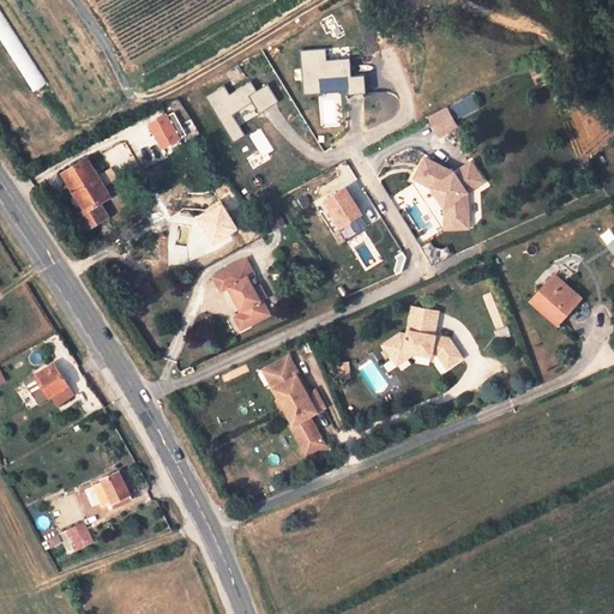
[(325,47),(300,48),(304,94),(320,91),(319,78),(330,78),(330,82),(347,80),(348,94),(365,92),(363,72),(350,73),(348,56),(325,58),(325,47)]
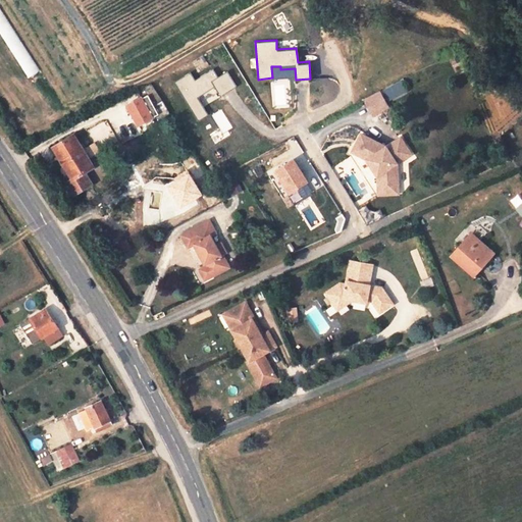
[(190,72),(175,82),(198,120),(208,114),(197,97),(215,86),(220,95),(236,86),(226,70),(217,76),(213,68),(195,80),(190,72)]
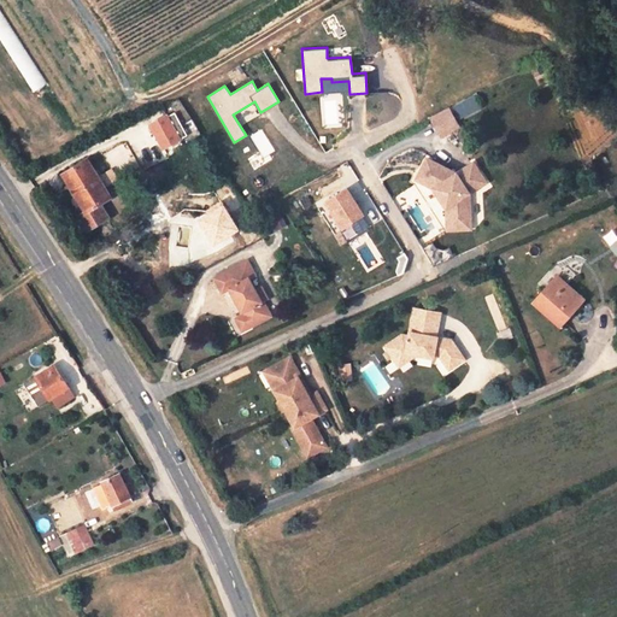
[(472,93),(454,104),(462,117),(481,106),(472,93)]
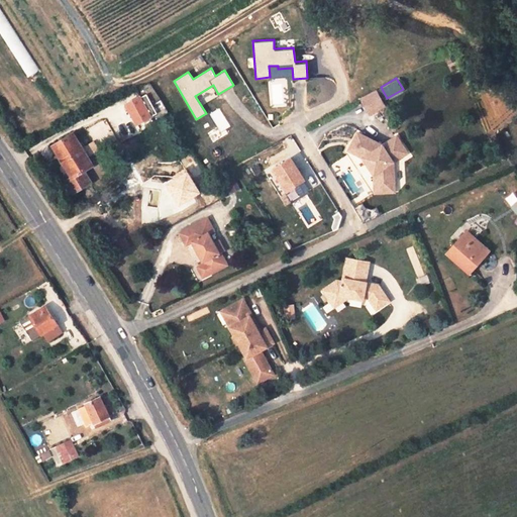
[(150,83),(138,89),(151,114),(164,108),(150,83)]
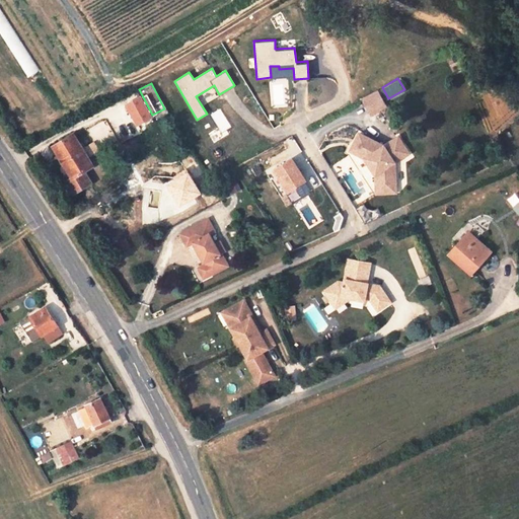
[(369,115),(386,106),(377,88),(360,96),(369,115)]
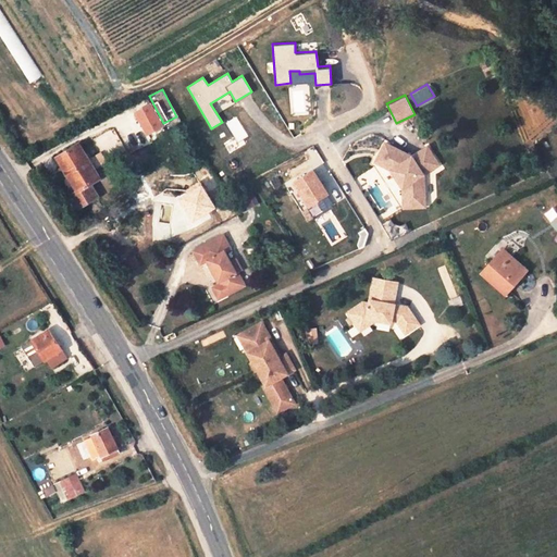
[(163,127),(151,104),(138,111),(150,134),(153,133),(163,127)]
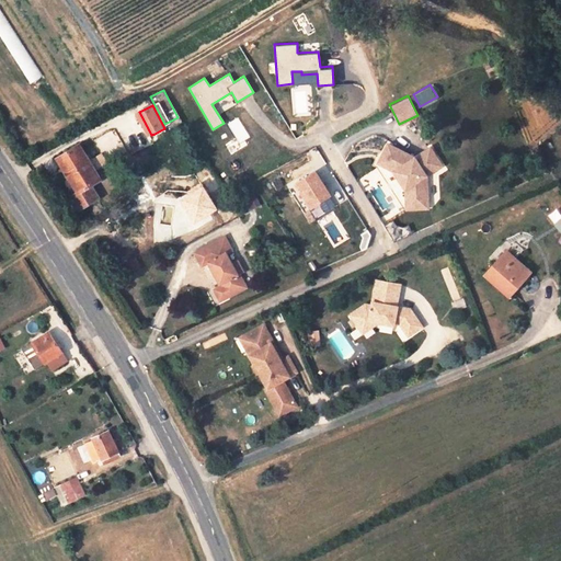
[(433,201),(421,179),(443,167),(430,144),(404,159),(396,144),(373,157),(407,216),(433,201)]
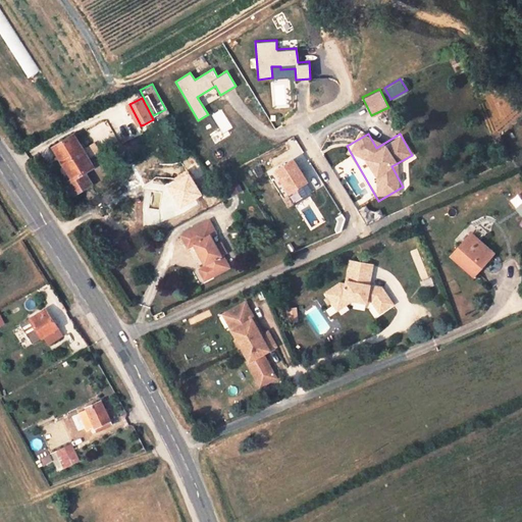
[(64,165),(72,179),(66,184),(73,196),(92,185),(85,172),(93,167),(89,160),(84,152),(73,135),(53,148),(64,165)]
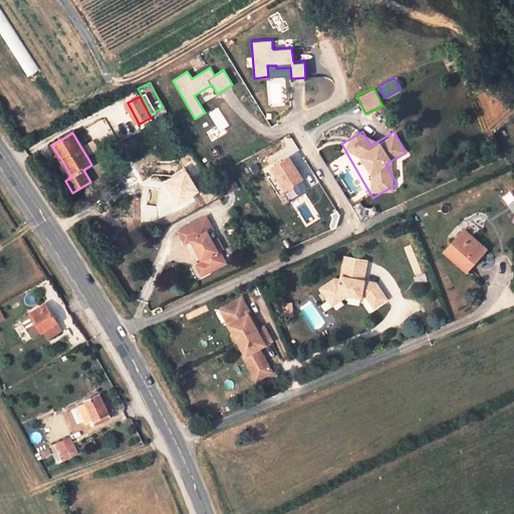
[(93,144),(82,150),(87,158),(97,153),(93,144)]
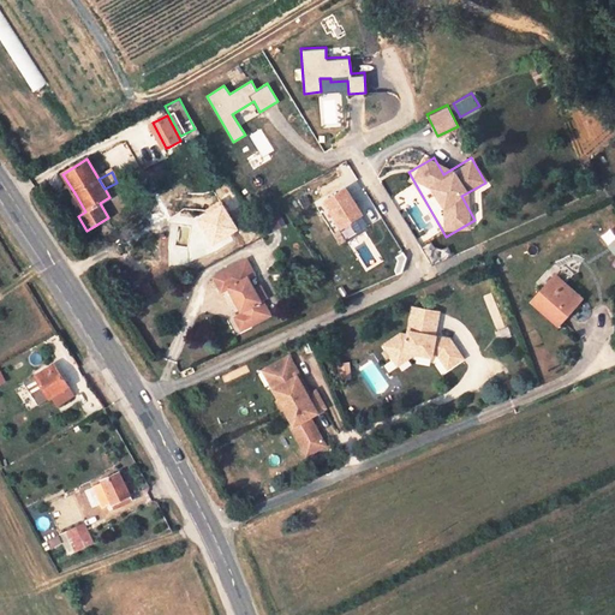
[(322,197),(338,227),(362,215),(347,184),(322,197)]
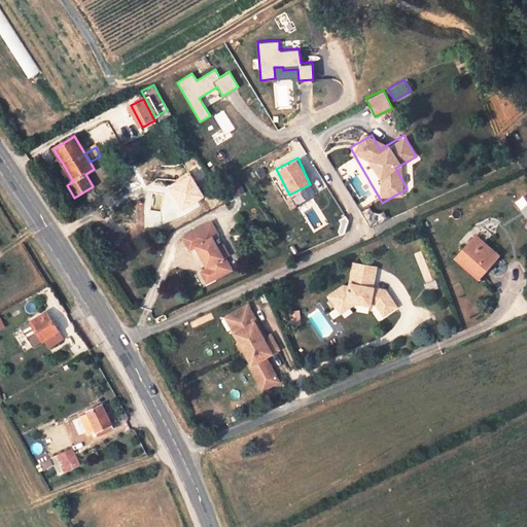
[(59,171),(67,185),(73,181),(65,167),(59,171)]
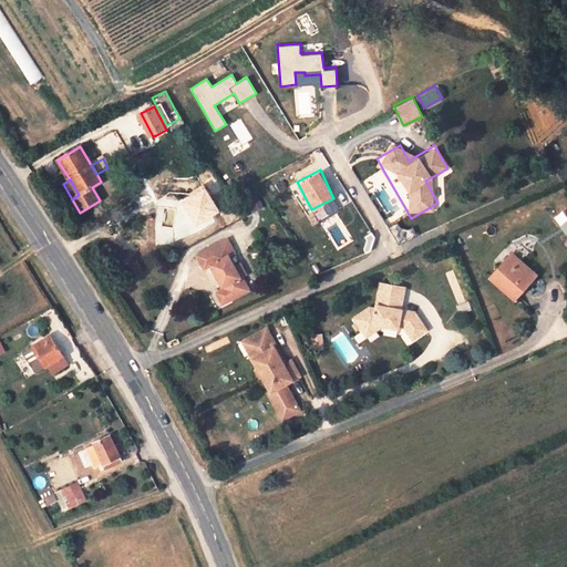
[(213,266),(224,289),(223,292),(226,299),(230,301),(250,291),(244,278),(247,277),(241,266),(236,268),(230,258),(236,255),(229,241),(205,253),(204,257),(207,265),(213,266)]
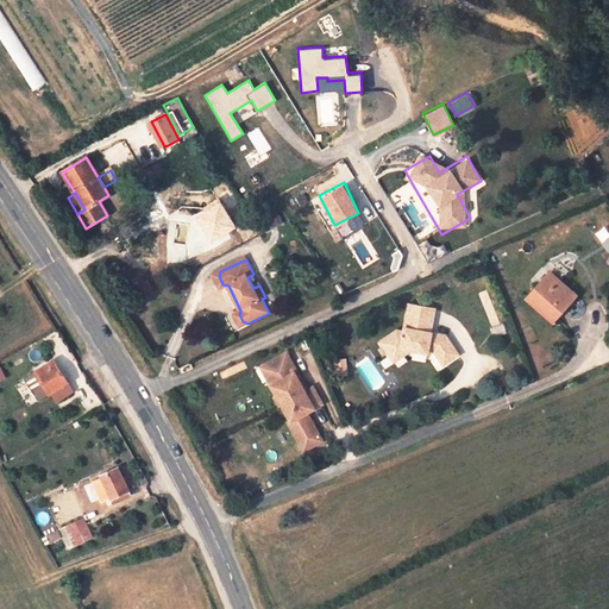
[(223,284),(219,276),(220,271),(213,275),(220,290),(228,286),(223,284)]
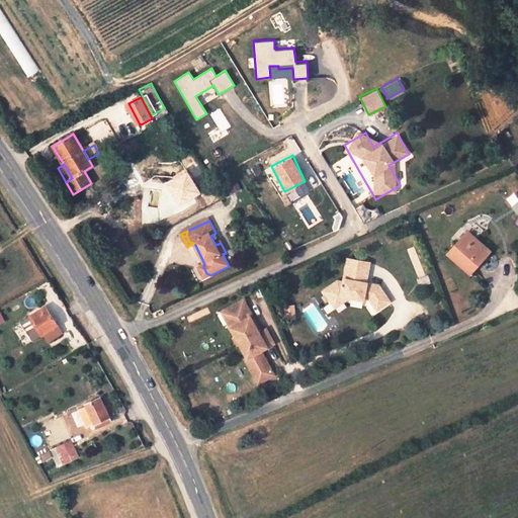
[(490,252),(468,233),(451,251),(473,271),(490,252)]
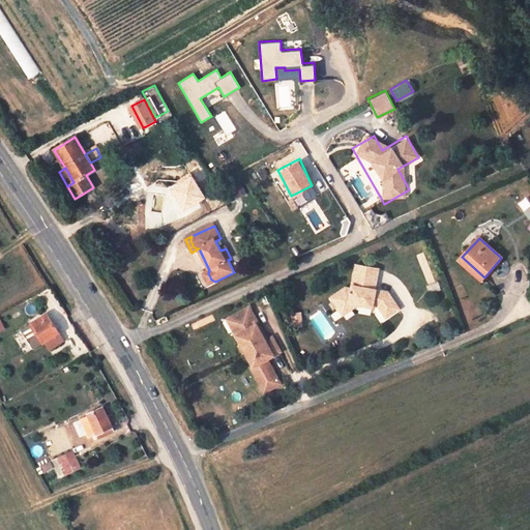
[(197,251),(192,253),(200,271),(205,269),(197,251)]
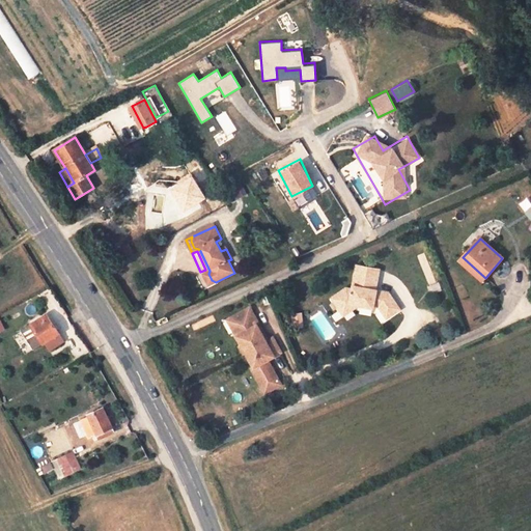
[(346,288),(331,299),(339,310),(350,304),(373,305),(373,303),(381,303),(388,314),(401,306),(388,286),(374,285),(375,264),(353,263),(352,288),(346,288)]
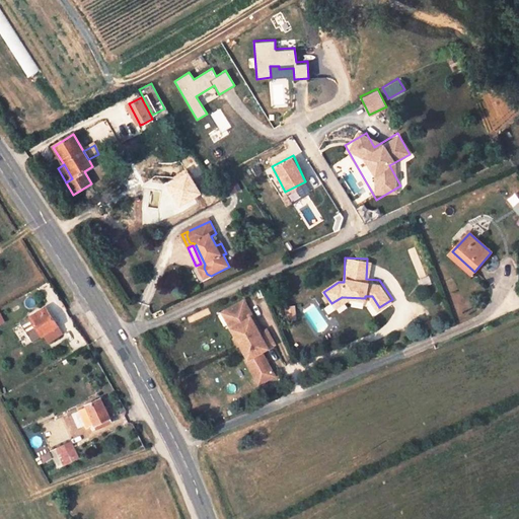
[(199,268),(204,279),(211,276),(207,274),(204,268),(205,265),(199,268)]
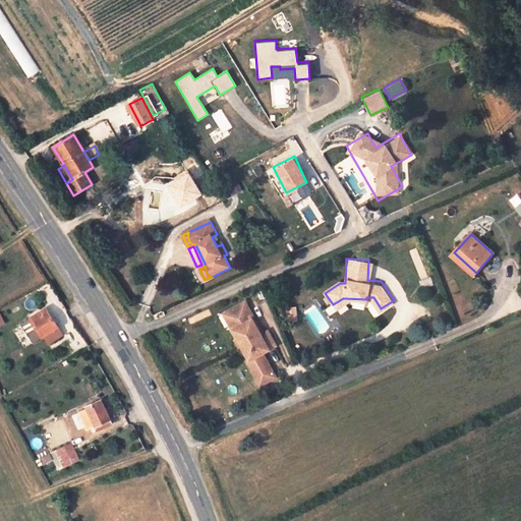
[(257,386),(274,378),(262,354),(275,347),(268,332),(263,334),(255,320),(253,321),(248,311),(250,310),(246,301),(229,310),(234,322),(229,324),(236,338),(234,339),(237,347),(239,345),(247,360),(244,361),(257,386)]
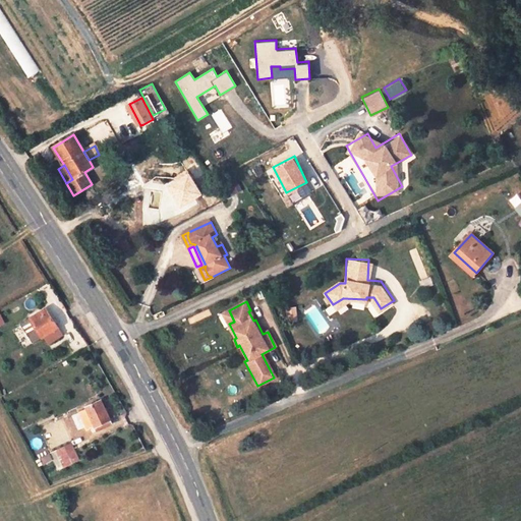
[(295,308),(287,308),(289,322),(296,321),(295,308)]
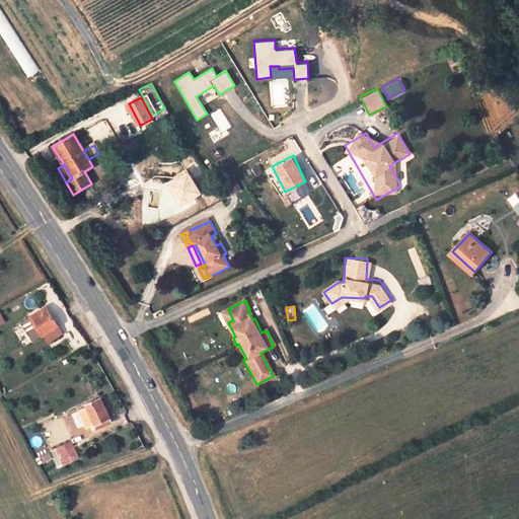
[(39,317),(49,311),(47,308),(36,313),(39,317)]
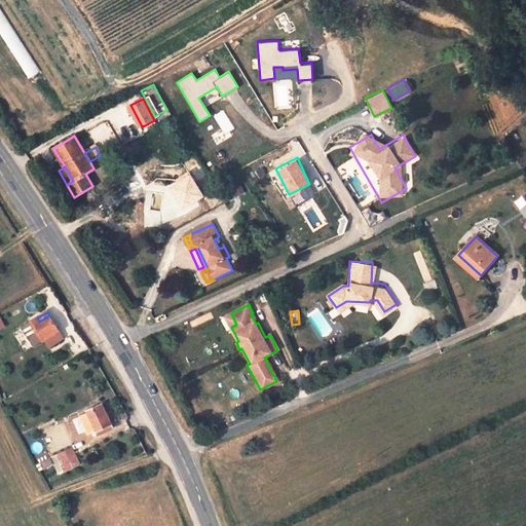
[(60,331),(49,315),(39,322),(37,317),(30,321),(41,341),(46,338),(50,346),(64,338),(60,331)]
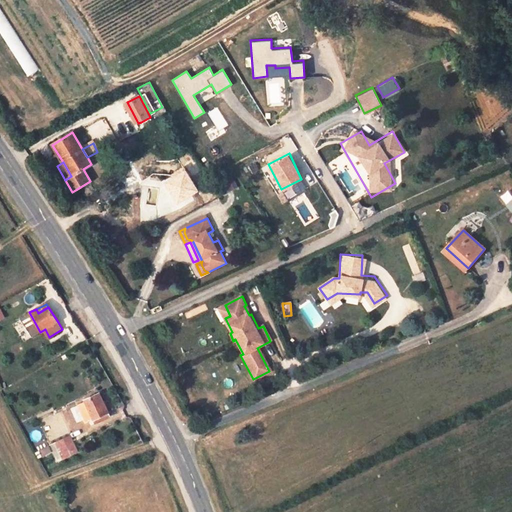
[(111,416),(100,393),(84,401),(93,419),(89,421),(91,426),(111,416)]
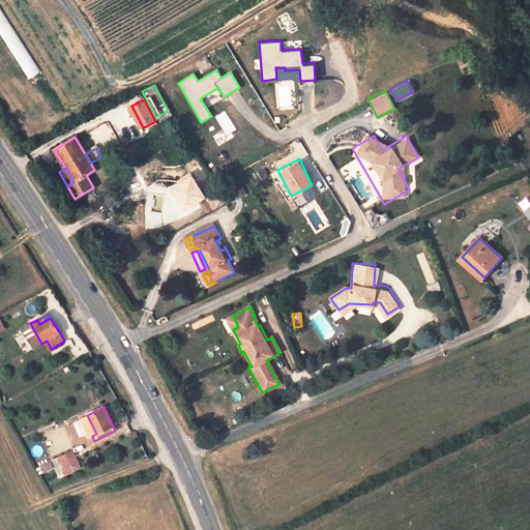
[(81,469),(72,451),(53,461),(60,478),(81,469)]
